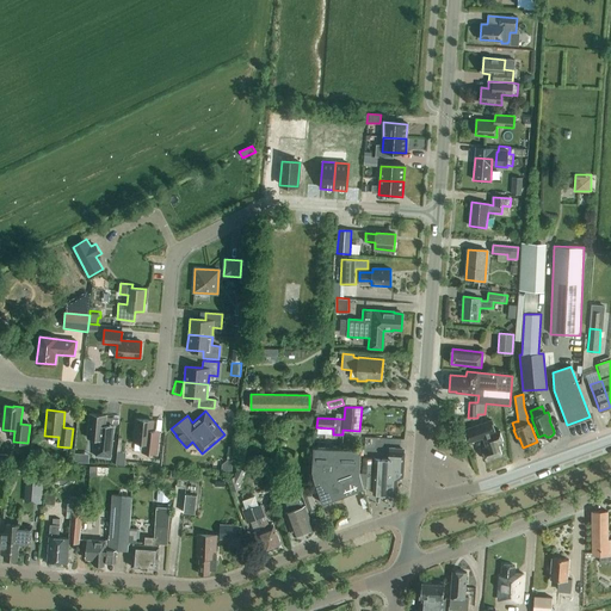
[(226,412),(224,423),(234,423),(235,412),(226,412)]
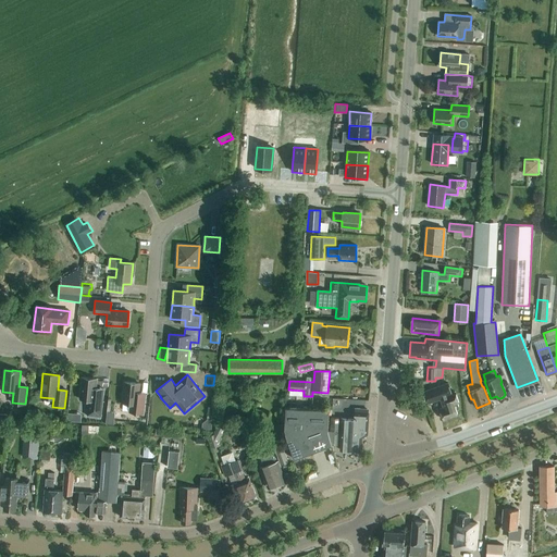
[(103,388),(96,387),(97,379),(82,378),(79,399),(88,400),(87,417),(100,418),(103,388)]
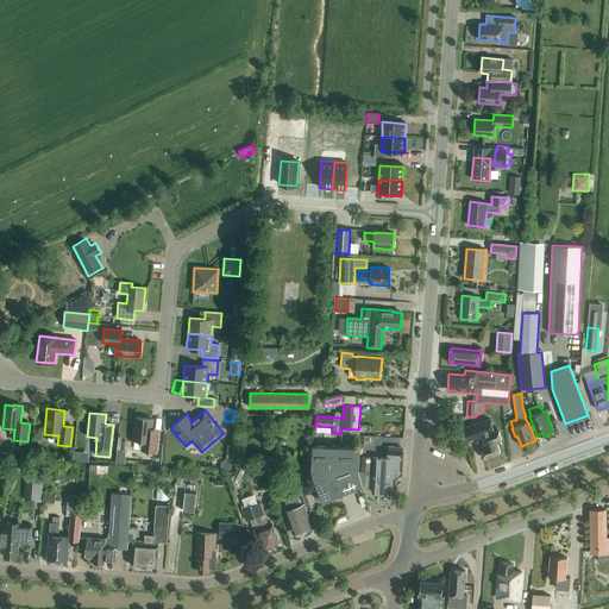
[(497,428),(494,431),(488,415),(479,418),(485,433),(481,434),(484,446),(481,447),(484,459),(501,453),(497,446),(502,445),(500,441),(502,440),(497,428)]
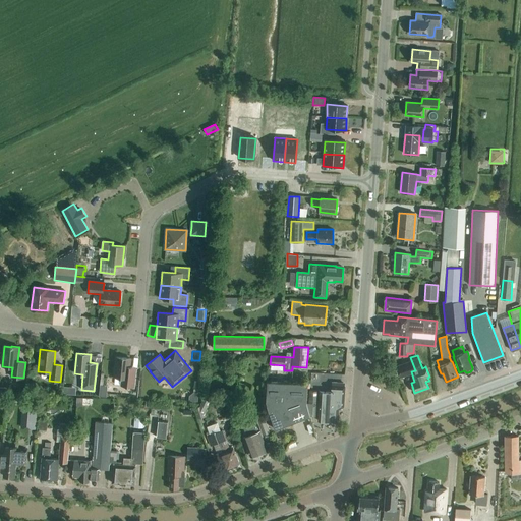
[(135,367),(129,366),(130,358),(116,357),(114,378),(122,378),(121,386),(133,387),(135,367)]
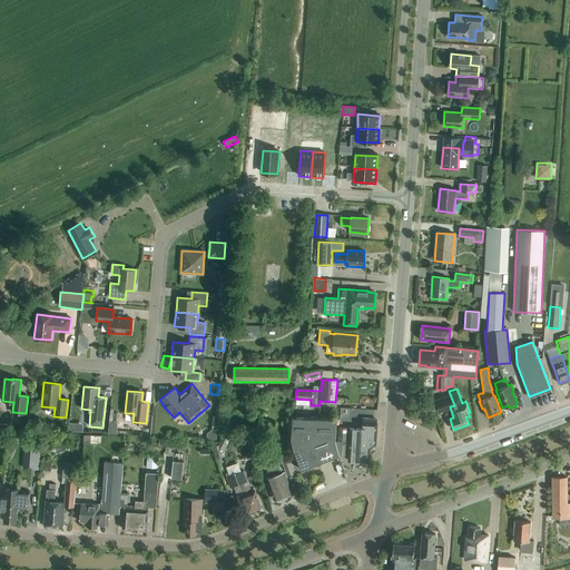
[(335,404),(334,419),(293,416),(292,439),(301,470),(338,455),(341,460),(349,461),(350,442),(335,441),(336,428),(336,420),(340,420),(341,404),(335,404)]
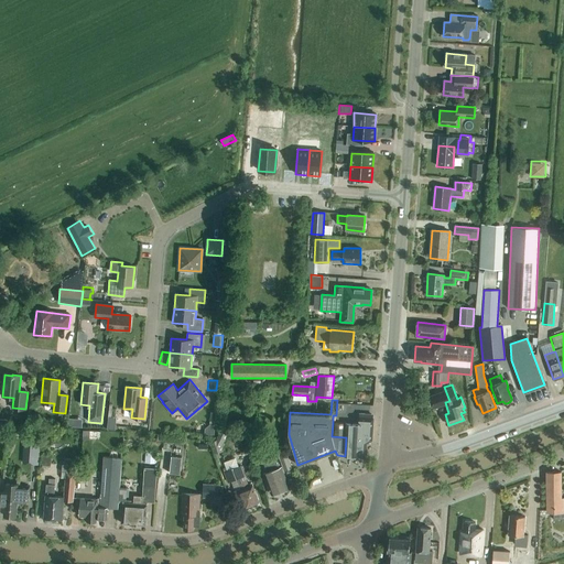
[(333,423),(332,436),(346,437),(345,456),(365,457),(366,444),(371,440),(373,420),(372,420),(360,420),(359,425),(333,423)]
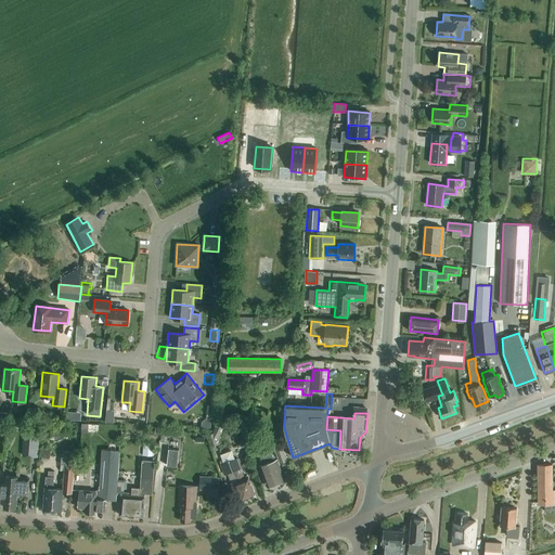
[(210,428),(211,418),(206,418),(202,422),(201,427),(210,428)]
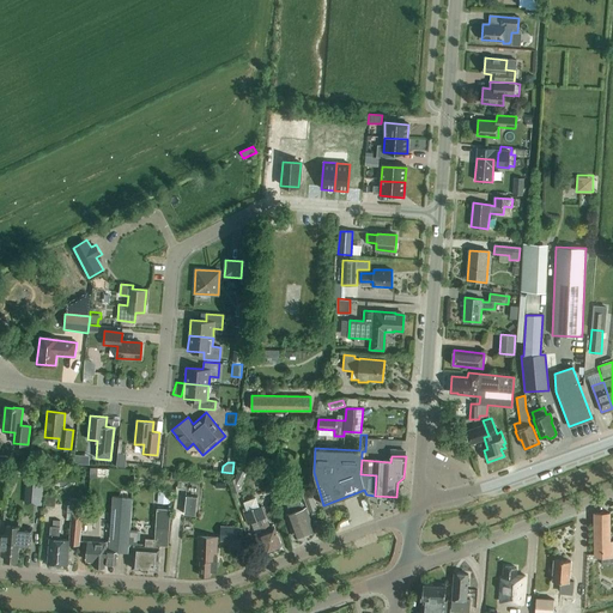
[(240,486),(247,473),(240,469),(235,478),(229,480),(232,493),(241,491),(240,486)]
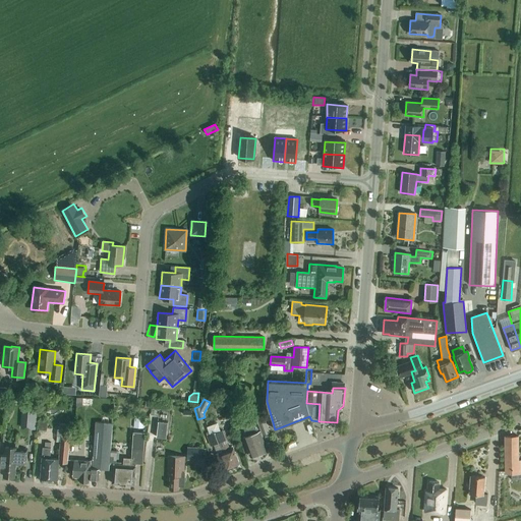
[(35,428),(37,407),(25,406),(24,417),(30,417),(29,428),(35,428)]
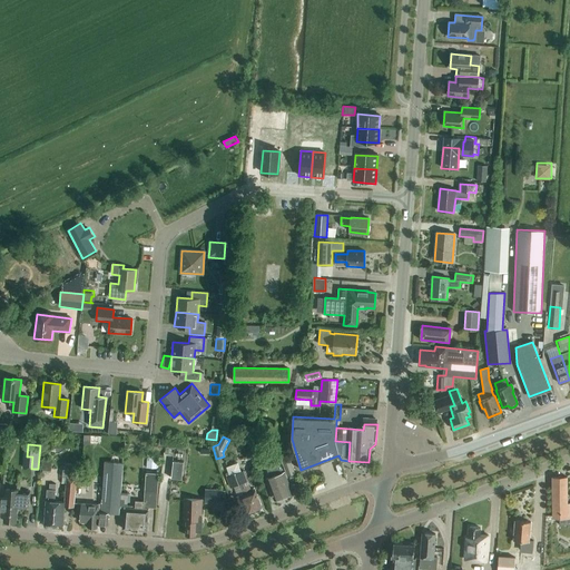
[(146,468),(156,469),(157,457),(147,455),(146,468)]
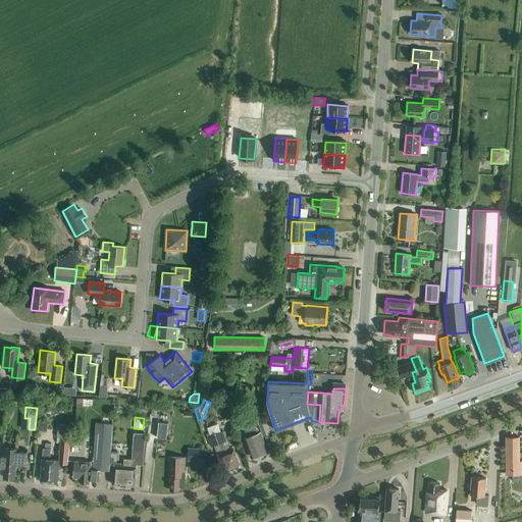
[(257,419),(260,429),(268,426),(264,417),(257,419)]
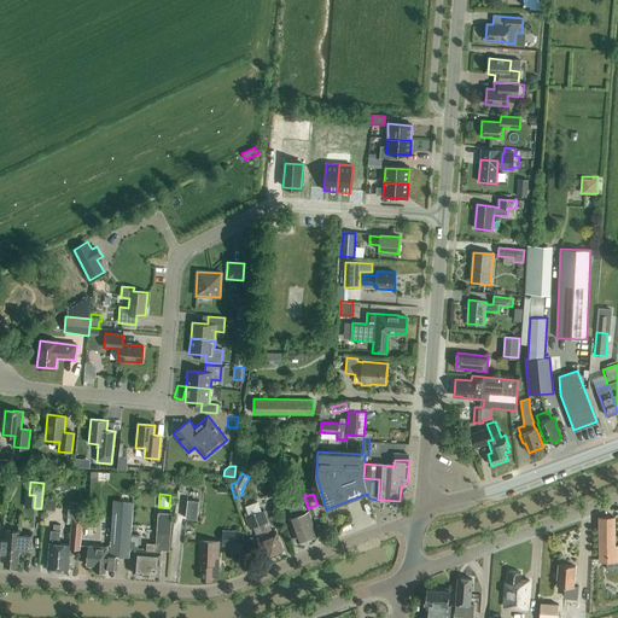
[(121,495),(121,501),(114,501),(110,547),(106,547),(88,546),(87,566),(95,566),(95,571),(105,572),(105,567),(117,569),(117,557),(129,558),(129,551),(130,534),(133,502),(133,496),(121,495)]
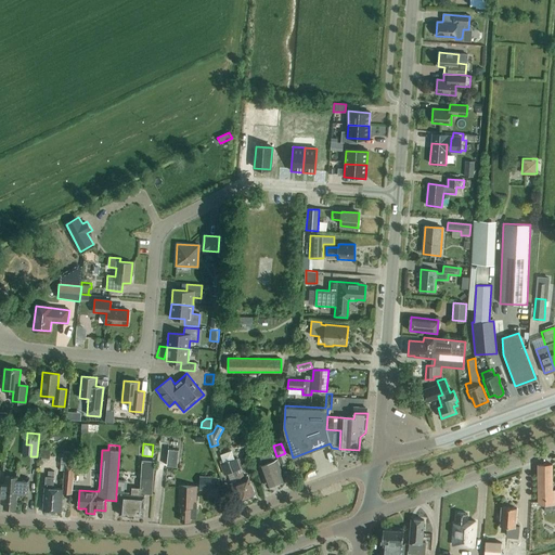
[(168,449),(167,466),(177,466),(179,450),(168,449)]
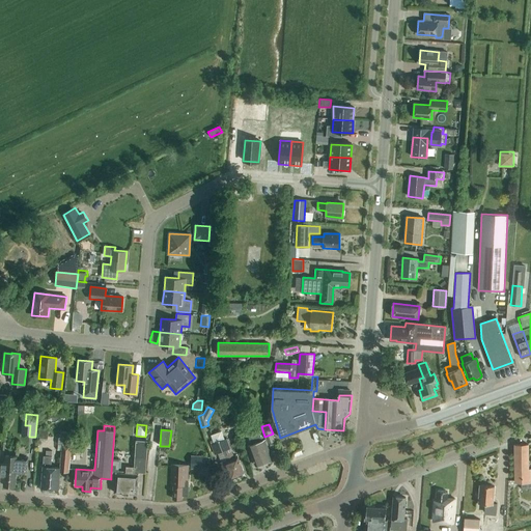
[(227,439),(224,440),(221,430),(211,435),(214,443),(212,444),(215,454),(223,451),(227,460),(221,463),(223,470),(225,469),(228,478),(244,472),(238,456),(233,458),(227,439)]
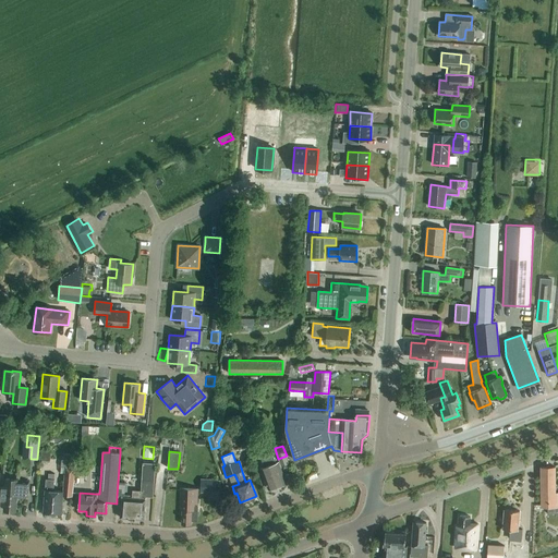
[(60,466),(65,468),(74,469),(74,472),(84,473),(85,456),(62,453),(61,459),(60,459),(60,466)]
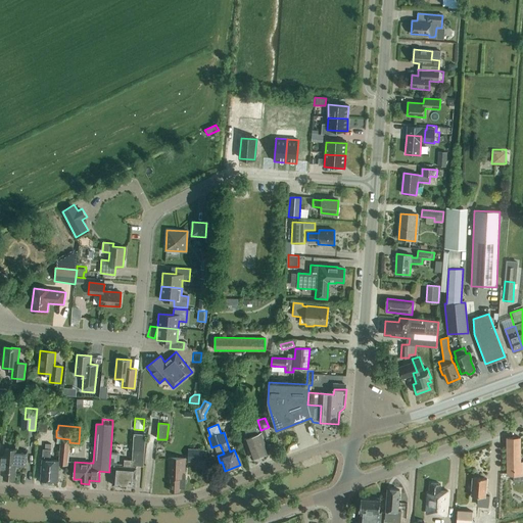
[(245,430),(247,437),(244,439),(251,459),(268,453),(260,433),(258,434),(255,426),(245,430)]
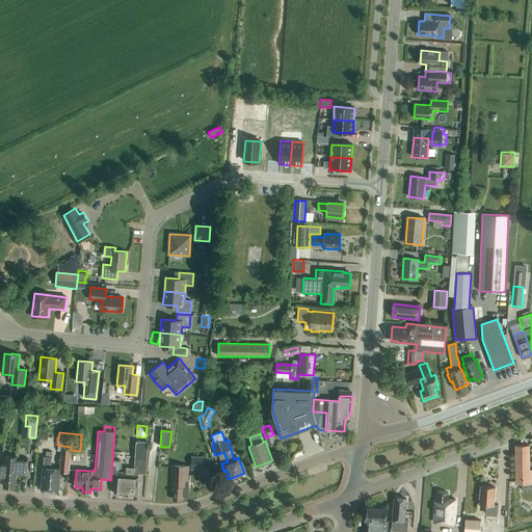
[(126,475),(118,474),(116,474),(114,494),(137,496),(139,474),(147,474),(149,443),(136,442),(135,469),(127,468),(126,475)]
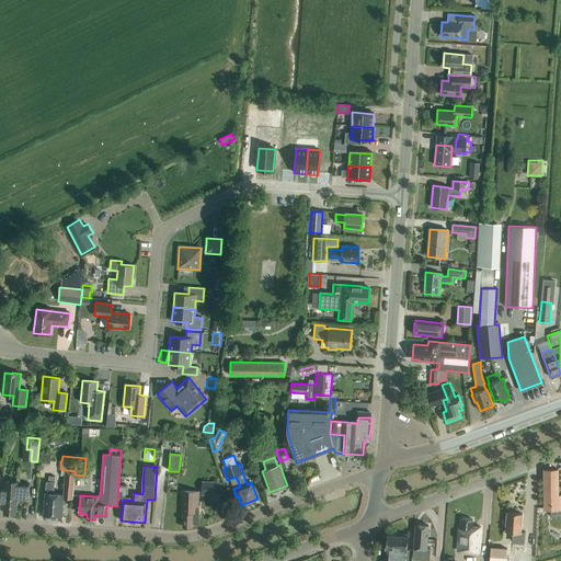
[(48,476),(48,482),(46,482),(44,515),(63,517),(64,499),(72,499),(75,474),(75,471),(66,470),(64,495),(54,494),(55,477),(48,476)]
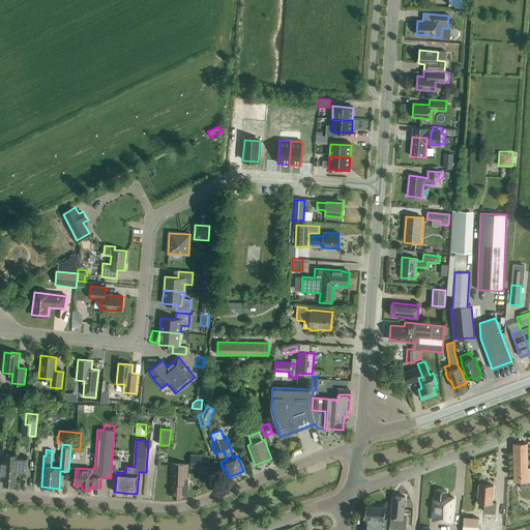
[(529,468),(528,468),(528,444),(513,444),(513,467),(514,481),(529,481),(529,468)]
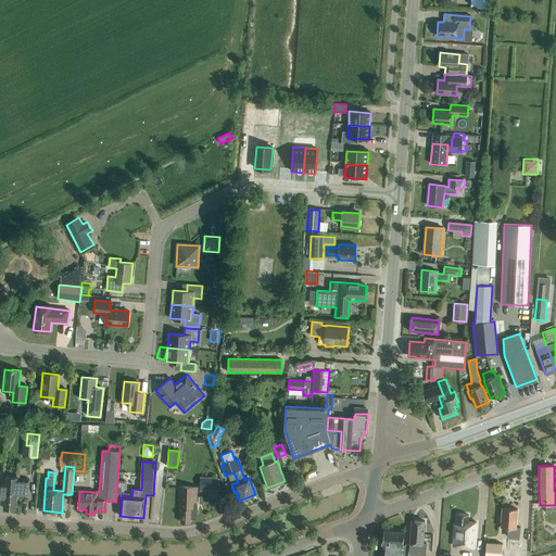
[(200,491),(215,492),(216,478),(200,477),(200,491)]
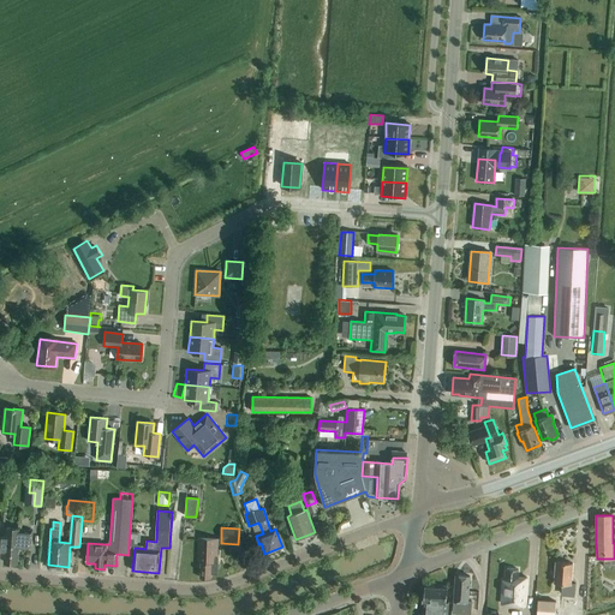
[(31,532),(7,530),(7,537),(6,537),(5,563),(17,563),(18,548),(23,548),(25,549),(28,549),(30,548),(30,545),(31,532)]
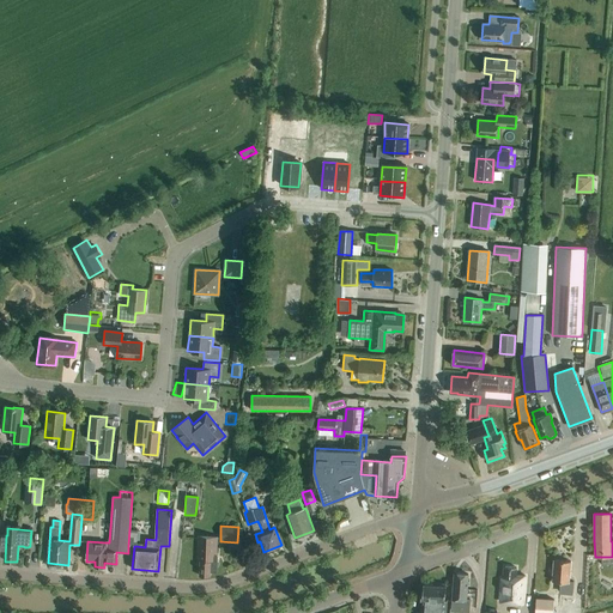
[(128,546),(134,546),(137,546),(137,540),(139,540),(140,530),(129,529),(128,546)]
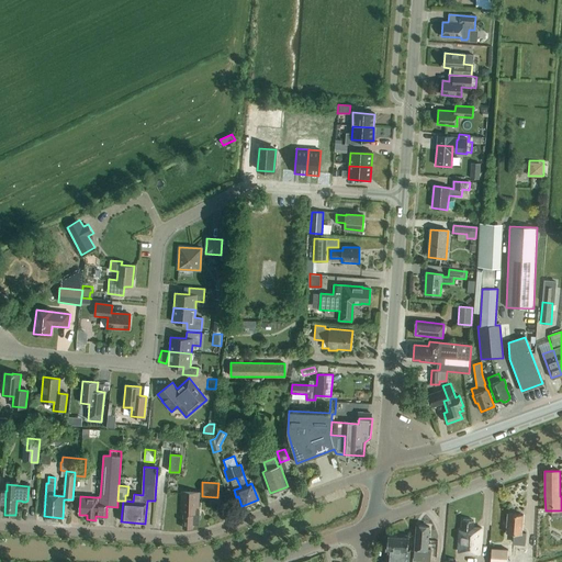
[(199,525),(199,509),(200,492),(182,492),(181,514),(183,514),(182,528),(192,528),(193,525),(199,525)]
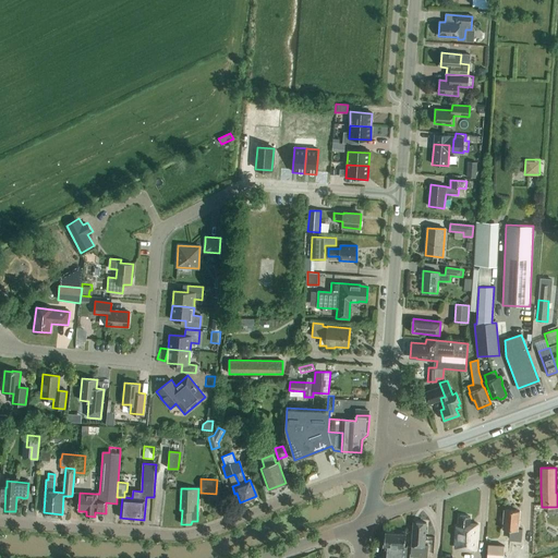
[(522,530),(518,529),(520,511),(505,510),(502,530),(510,530),(509,540),(521,541),(522,530)]
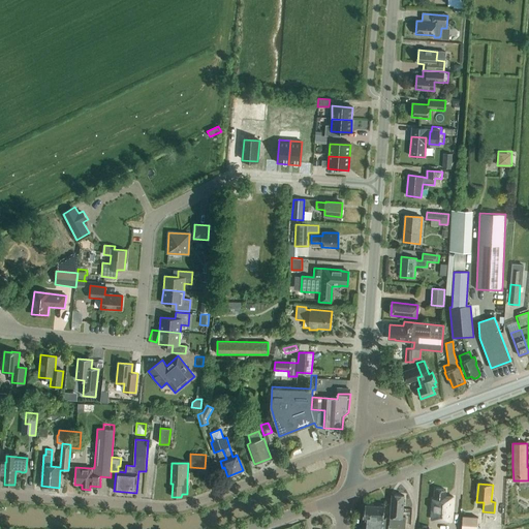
[(431,520),(446,521),(452,521),(454,498),(445,497),(445,490),(435,489),(434,499),(433,499),(431,520)]
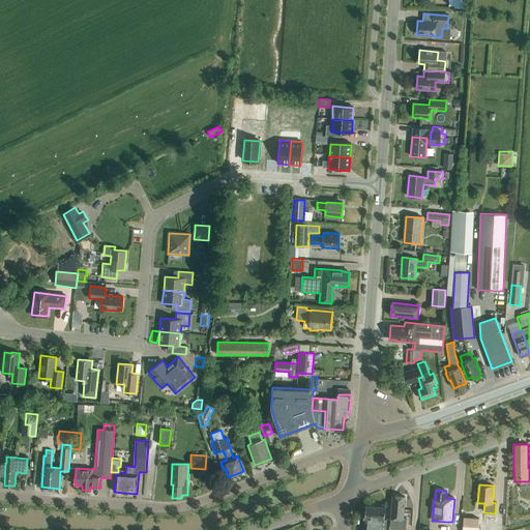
[(392,496),(390,529),(403,529),(405,529),(407,519),(404,519),(405,497),(392,496)]
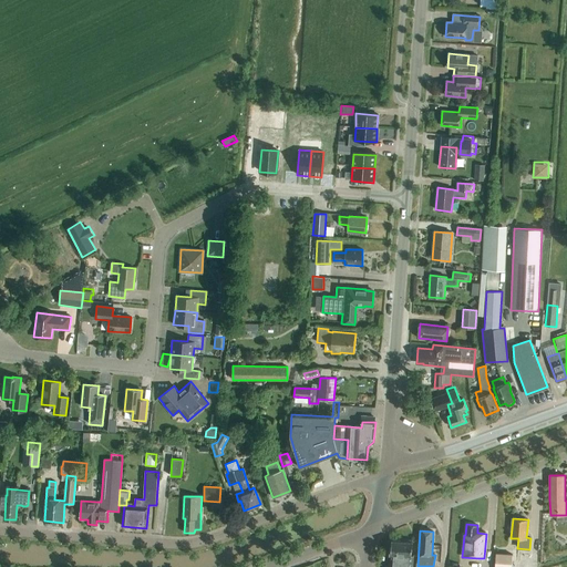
[(412,566),(413,556),(411,555),(412,540),(401,539),(401,540),(394,540),(391,543),(391,548),(389,548),(389,555),(390,555),(388,566),(412,566)]
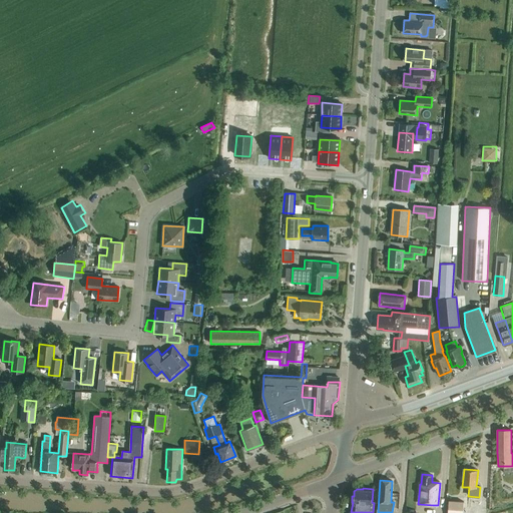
[(448,501),(447,512),(462,512),(463,502),(448,501)]
